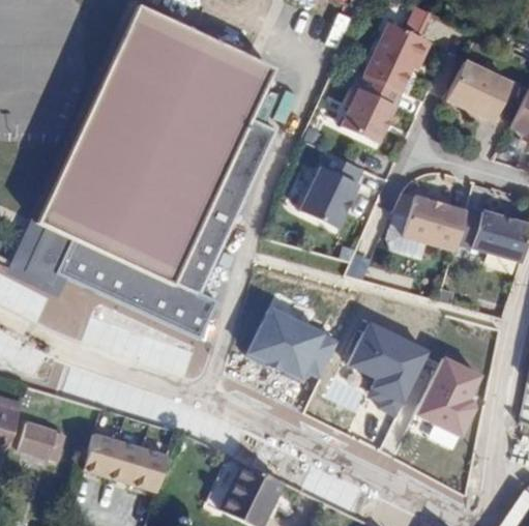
[(246,115),(268,68),(138,9),(40,221),(46,223),(26,267),(53,280),(59,267),(198,339),(216,299),(200,291),(275,129),(246,115)]
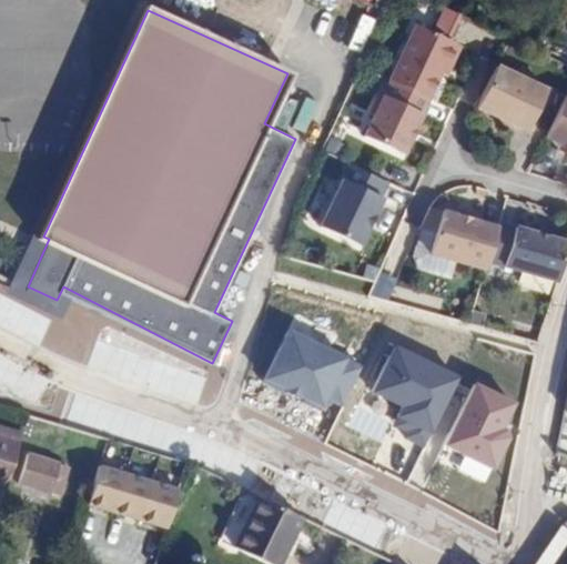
[(426,96),(439,70),(443,61),(451,59),(455,51),(452,43),(453,40),(414,22),(387,78),(396,81),(426,96)]
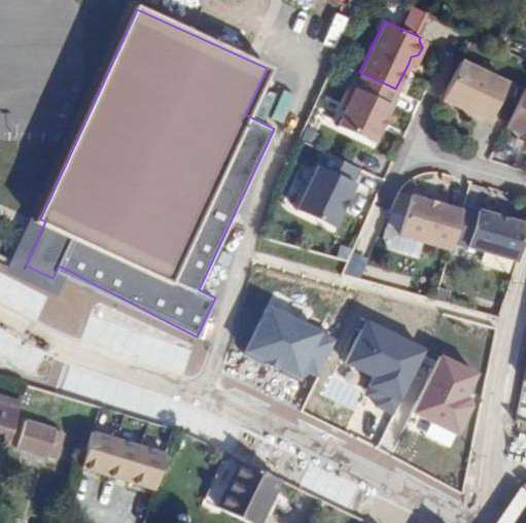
[(411,57),(408,65),(411,67),(418,55),(411,57)]
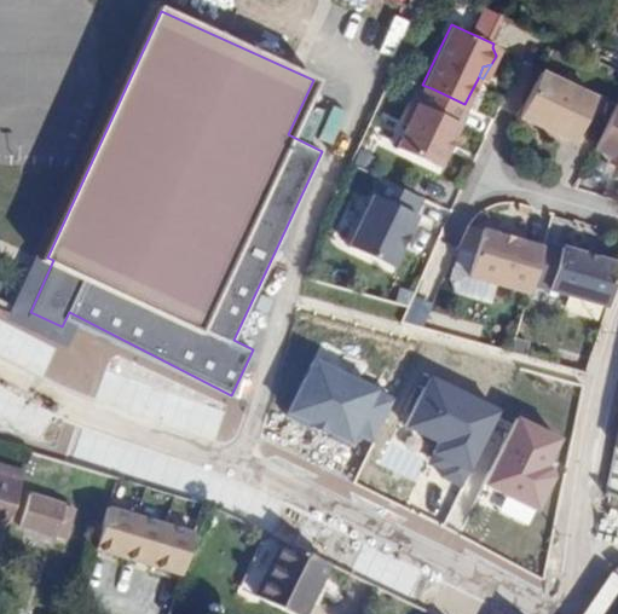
[(541,68),(519,113),(541,121),(542,119),(549,121),(548,125),(576,137),(596,91),(541,68)]
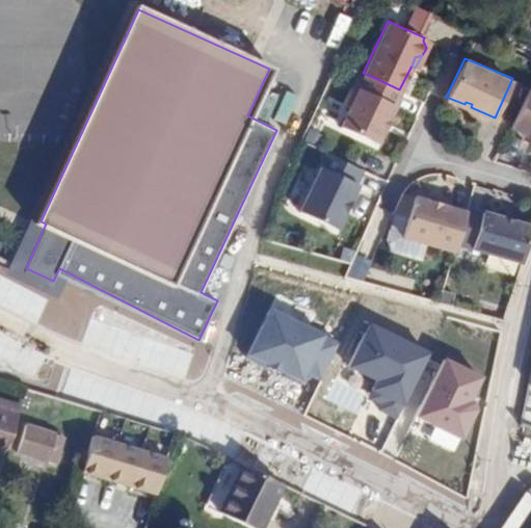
[(363,73),(362,72),(354,85),(351,84),(346,94),(350,96),(337,124),(374,141),(399,89),(371,76),(363,73)]
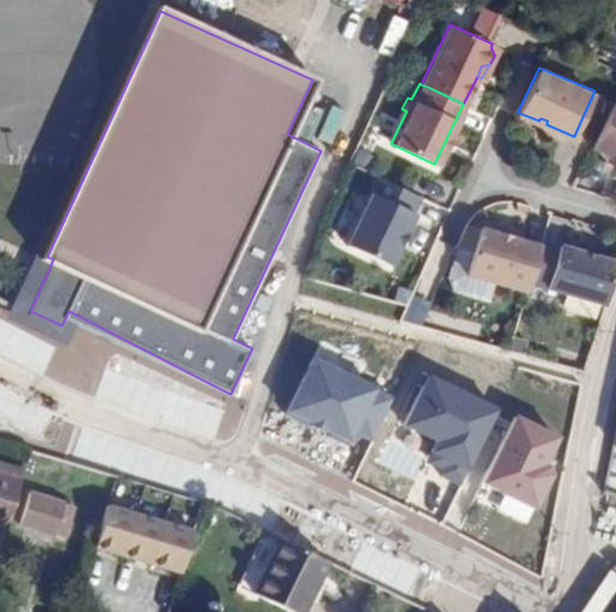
[(615,99),(614,99),(592,143),(609,152),(615,154),(615,99)]
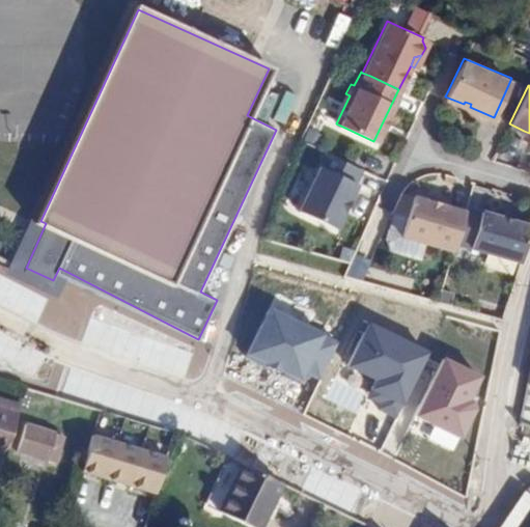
[(307,126),(301,139),(311,143),(317,131),(307,126)]
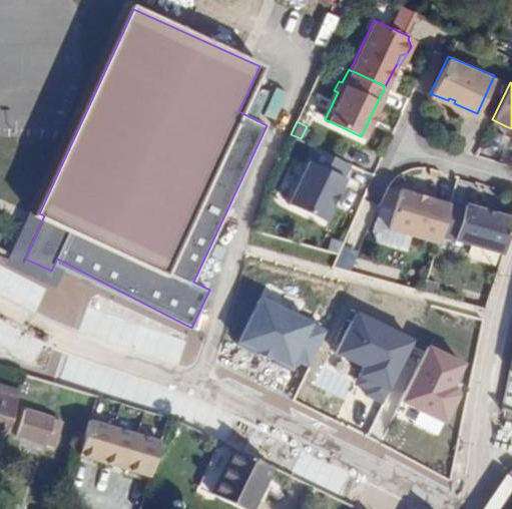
[(349,162),(316,145),(288,202),(324,219),(345,176),(343,175),(349,162)]
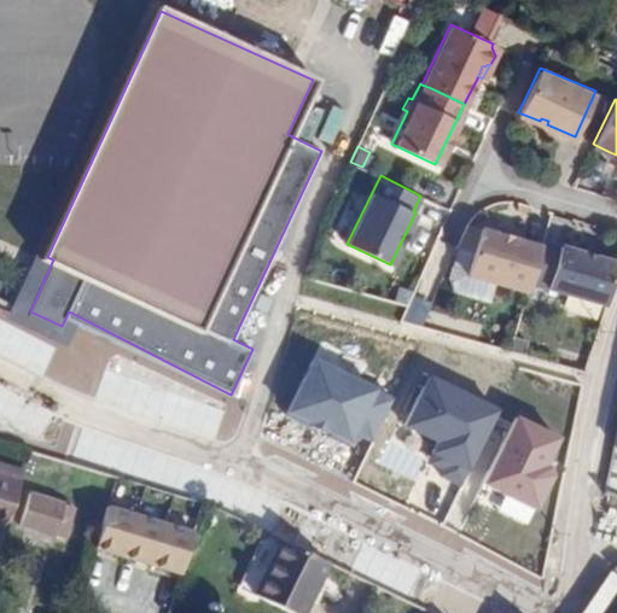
[(467,272),(528,290),(530,282),(536,264),(542,244),(512,235),(513,234),(498,229),(498,231),(467,222),(457,244),(475,249),(467,272)]
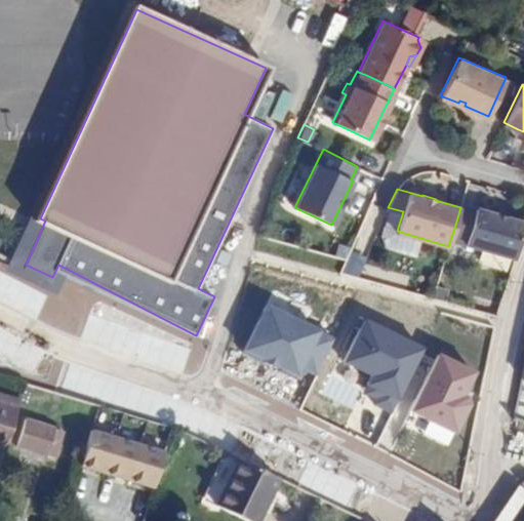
[(455,225),(450,240),(515,257),(523,226),(523,222),(505,216),(504,219),(495,217),(496,214),(460,204),(460,207),(455,225)]
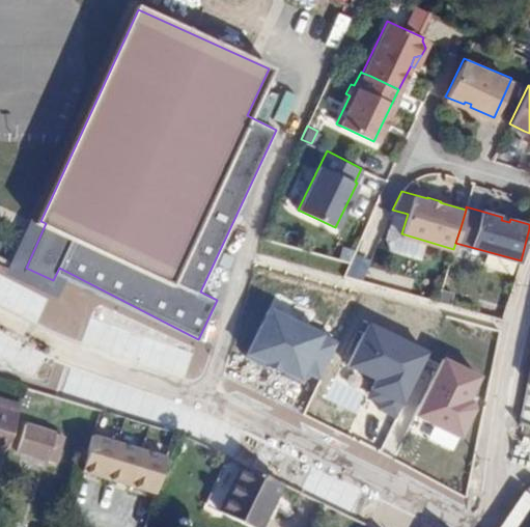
[(364,275),(367,254),(349,251),(346,273),(364,275)]
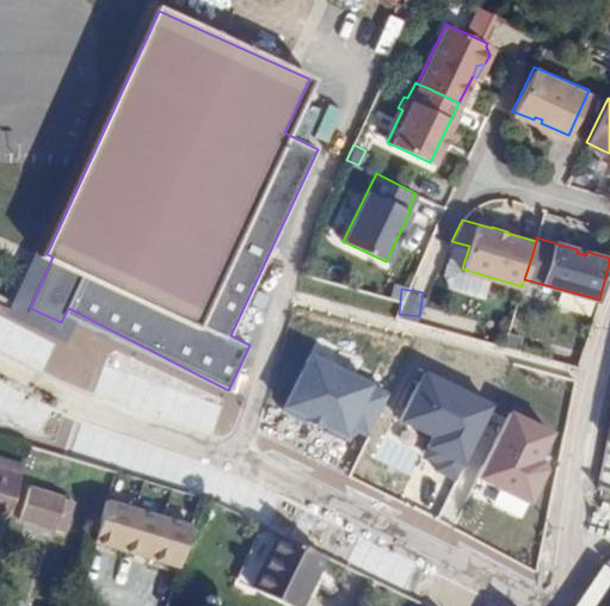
[(368,431),(388,387),(316,354),(291,408),(345,433),(350,422),(368,431)]
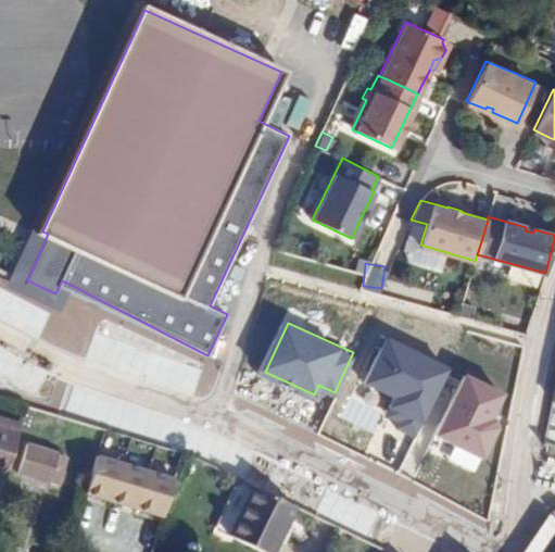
[(448,366),(388,339),(369,379),(395,391),(391,402),(405,409),(398,424),(417,434),(448,366)]
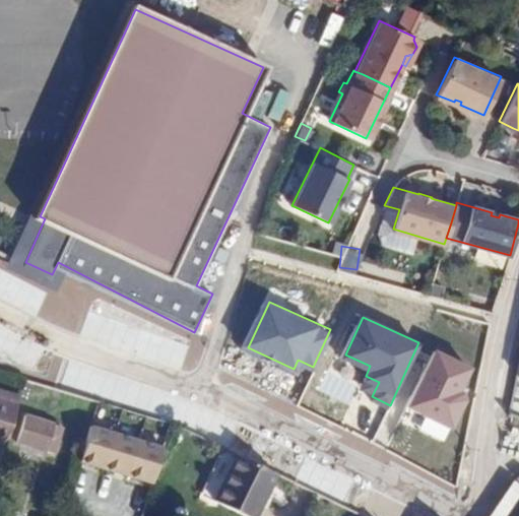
[(471,365),(437,347),(409,403),(452,425),(468,392),(459,388),(471,365)]
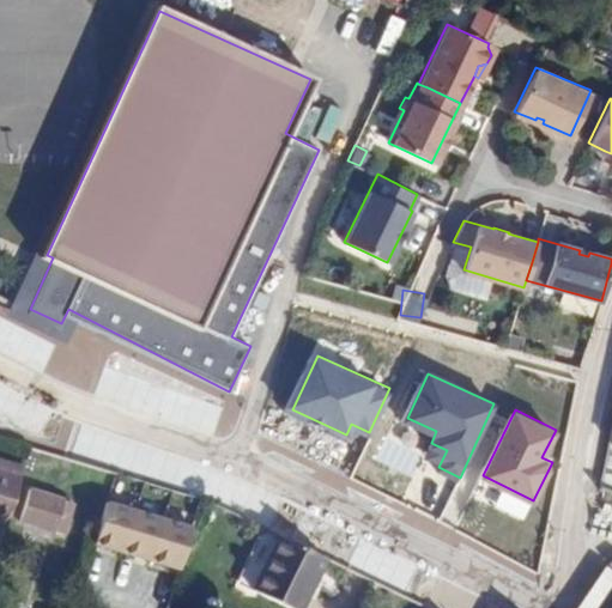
[(601,475),(611,476),(611,441),(609,439),(601,475)]
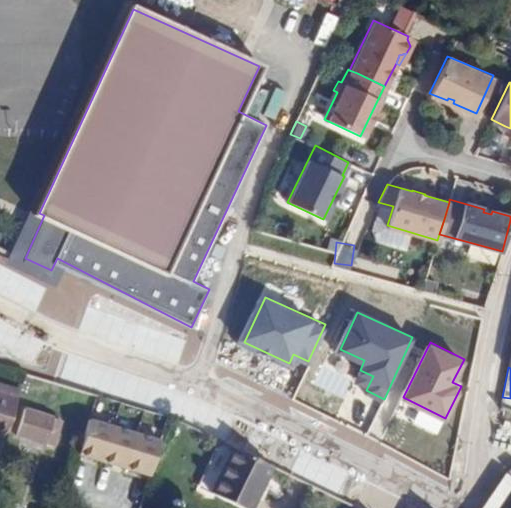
[(0,388),(17,393),(19,387),(0,381),(0,388)]
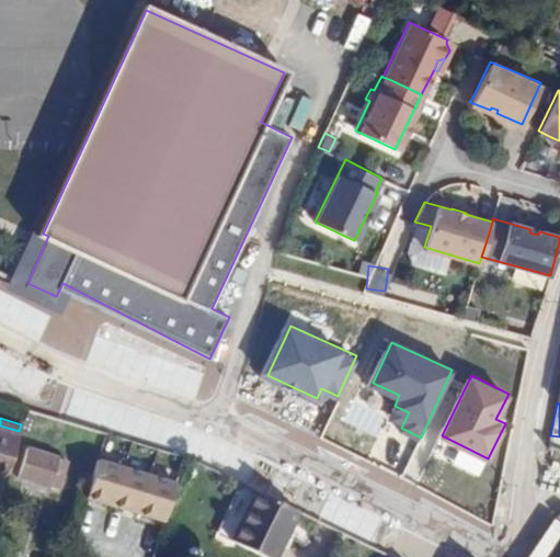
[(0,475),(4,477),(19,431),(0,425),(0,475)]
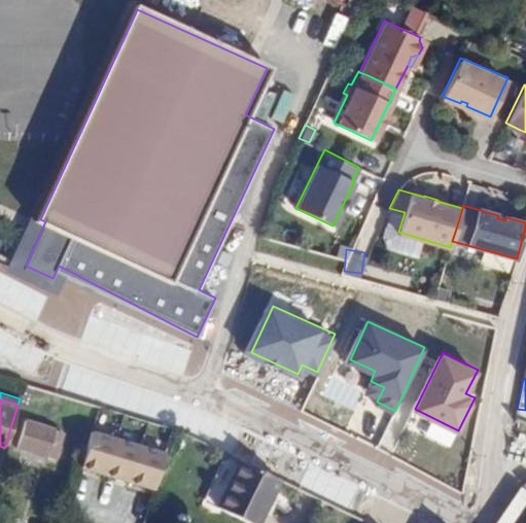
[(515,417),(525,420),(525,410),(517,409),(515,417)]
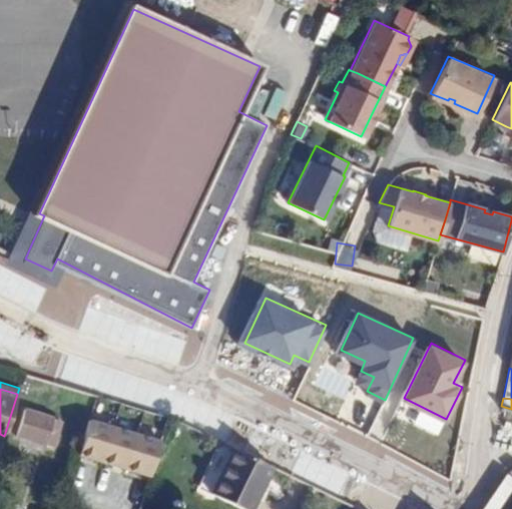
[(56,443),(64,418),(25,407),(17,431),(56,443)]
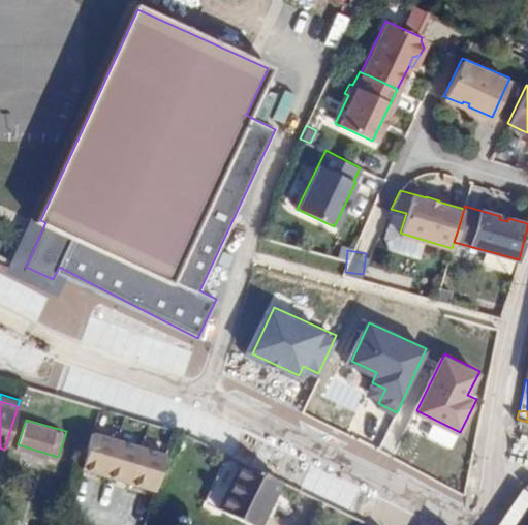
[(84,427),(71,467),(148,490),(160,452),(84,427)]
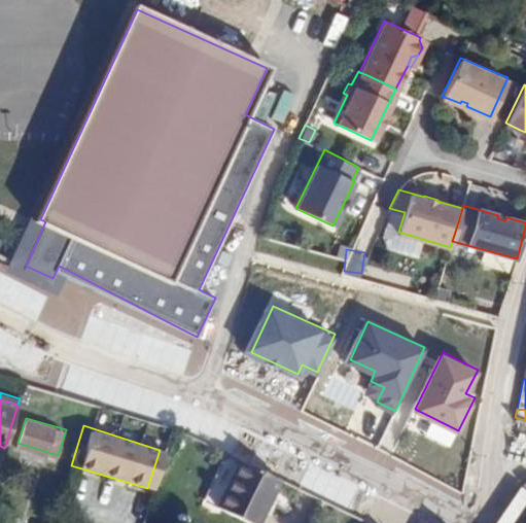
[(256,522),(257,522),(280,477),(239,457),(217,503),(256,522)]
